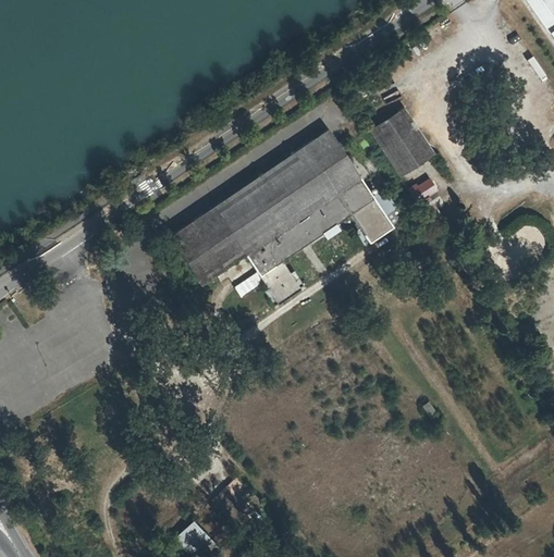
[(553,0),(534,0),(553,28),(553,0)]
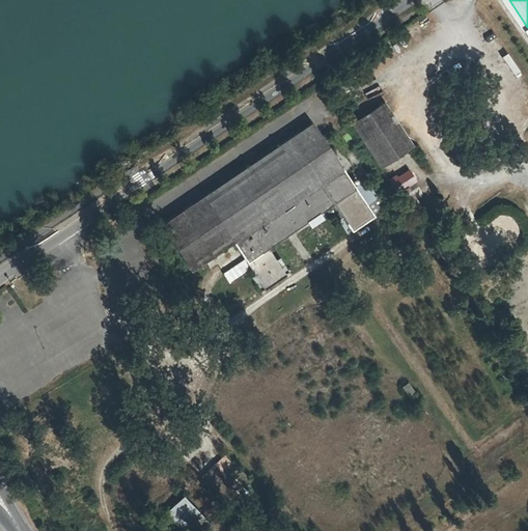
[(353,122),(378,158),(409,137),(384,102),(353,122)]
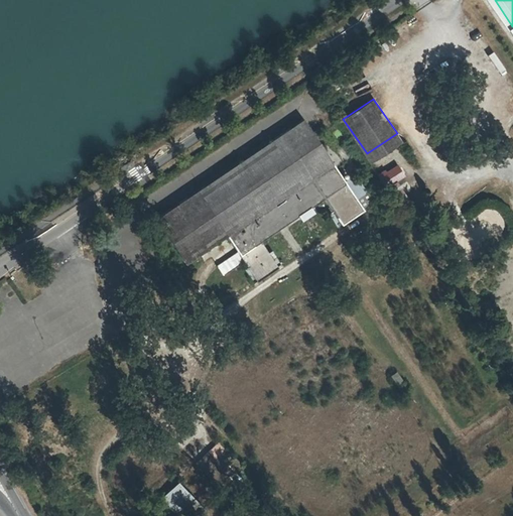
[(185,265),(228,237),(332,165),(301,122),(156,222),(185,265)]
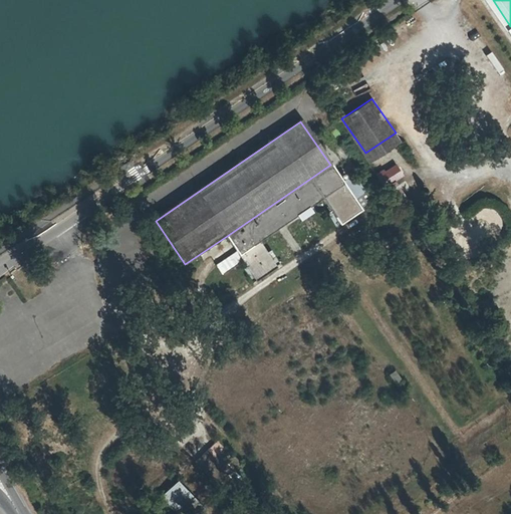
[(396,133),(365,153),(370,160),(401,141),(396,133)]
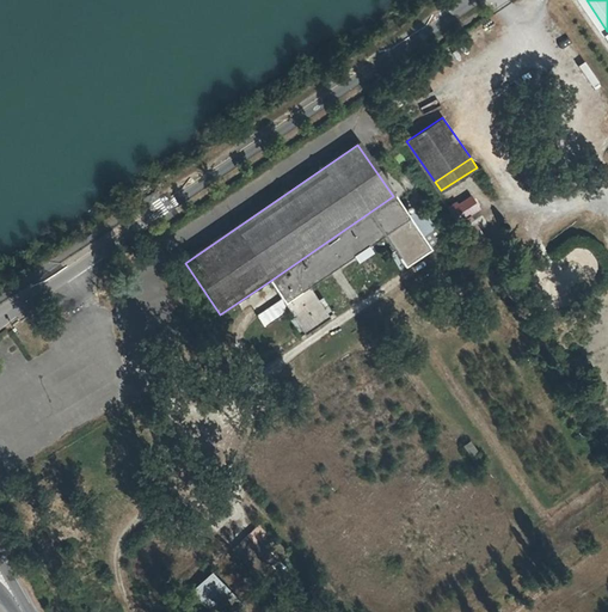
[(477,195),(456,203),(464,221),(484,212),(477,195)]
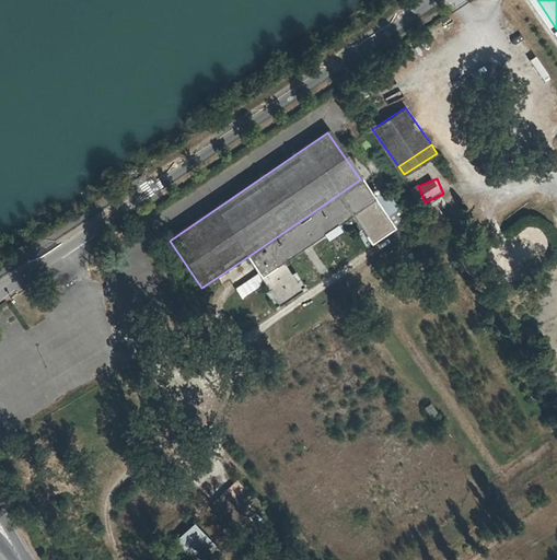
[(373,199),(360,179),(247,257),(262,278),(267,286),(281,307),(305,292),(287,265),(355,218),(373,244),(395,230),(386,218),(373,199)]
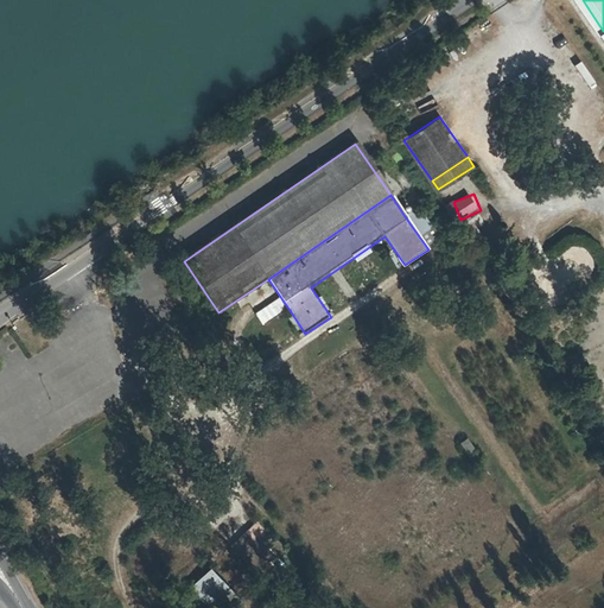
[(417,209),(405,216),(419,236),(430,228),(417,209)]
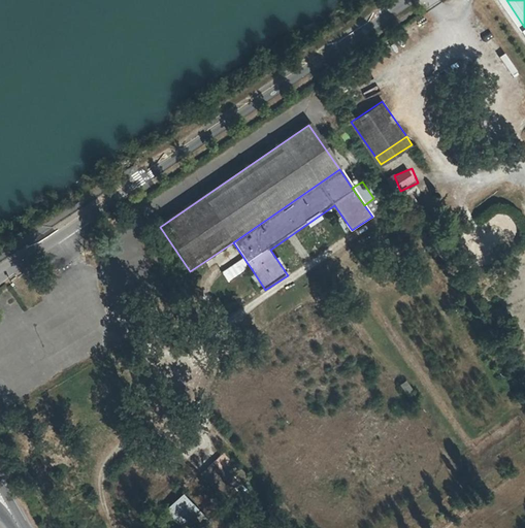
[(380,194),(373,198),(364,205),(372,217),(387,205),(380,194)]
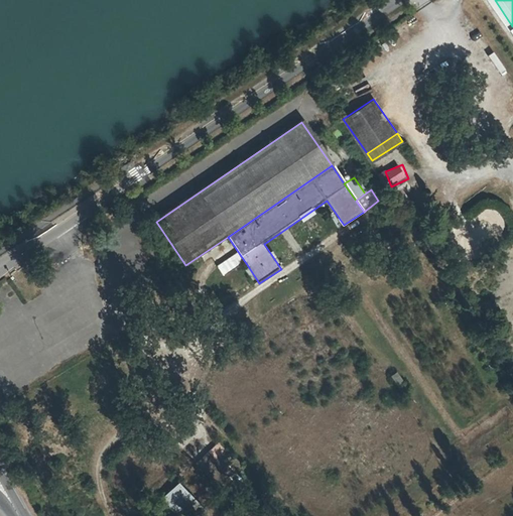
[(246,263),(241,256),(221,269),(226,276),(246,263)]
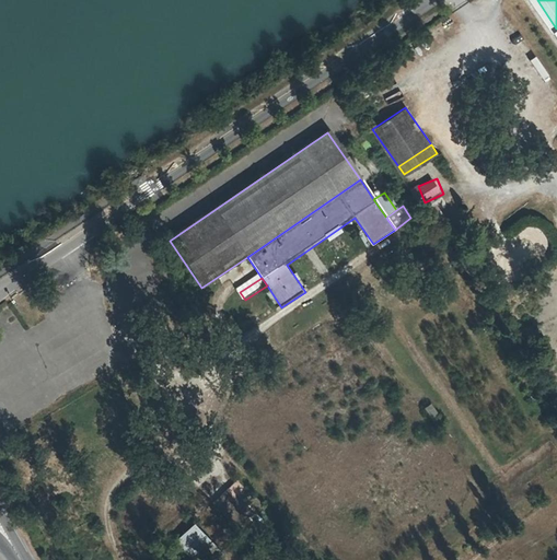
[(433,404),(427,408),(434,418),(441,413),(433,404)]
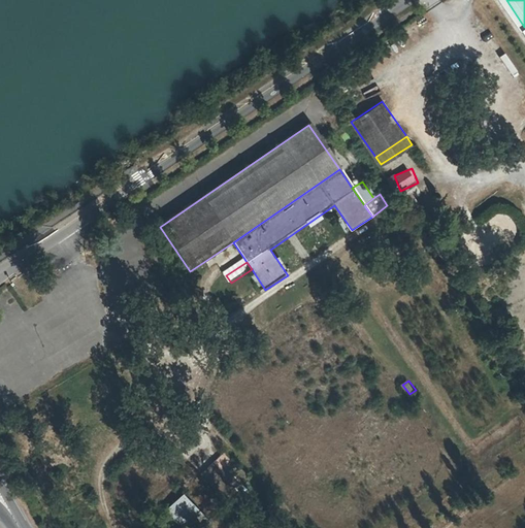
[(231,503),(242,493),(221,470),(233,459),(227,452),(203,474),(231,503)]
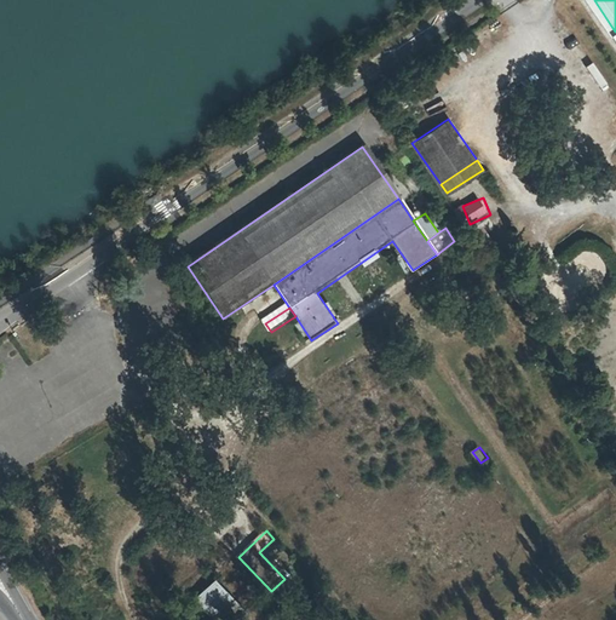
[(274,538),(274,539),(259,552),(285,579),(301,596),(316,581),(274,538)]
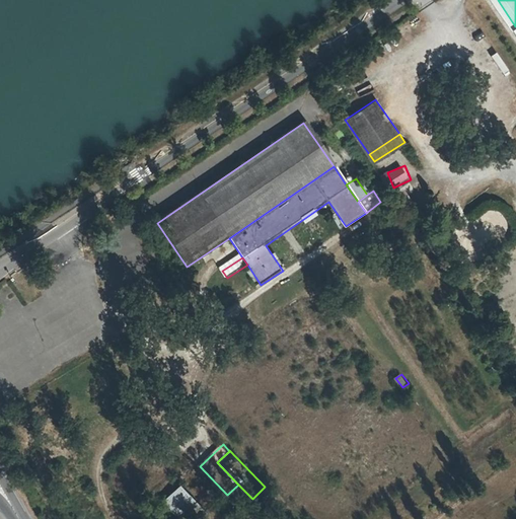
[(180,518),(199,518),(207,511),(208,511),(181,484),(163,501),(180,518)]
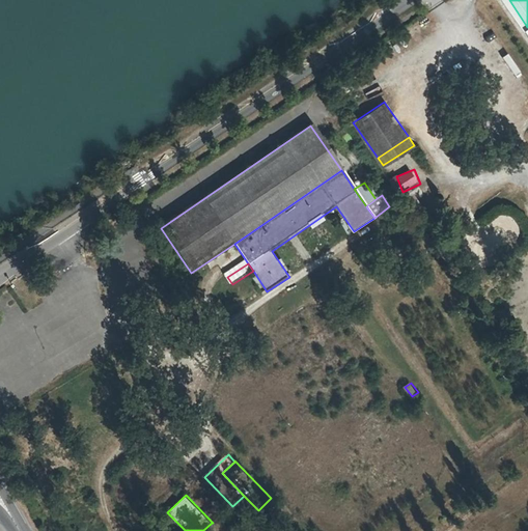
All buildings are outlined.
